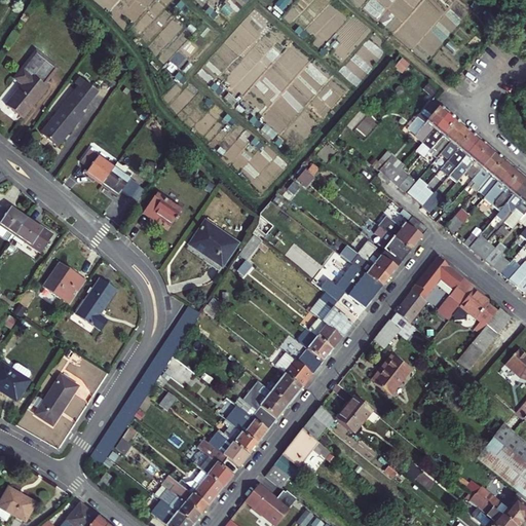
[(292,0),(282,0),(276,6),(283,11),(293,0),(292,0)]
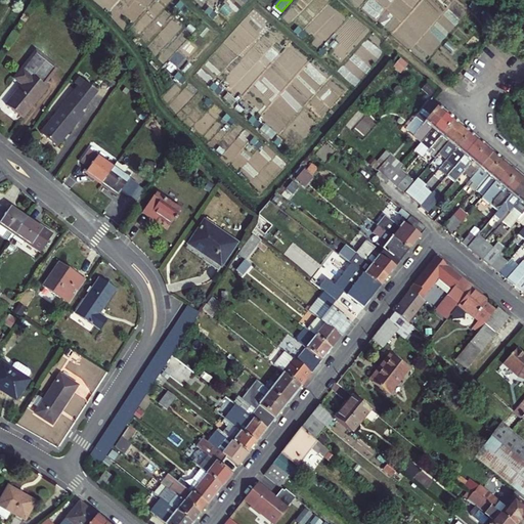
[(188,8),(180,1),(175,5),(184,13),(188,8)]
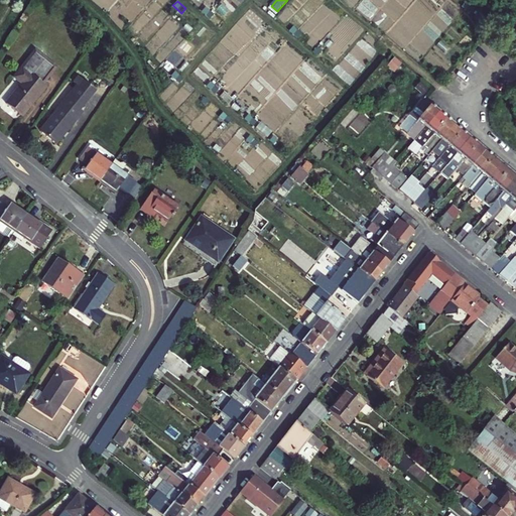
[(473,7),(465,2),(462,7),(469,12),(473,7)]
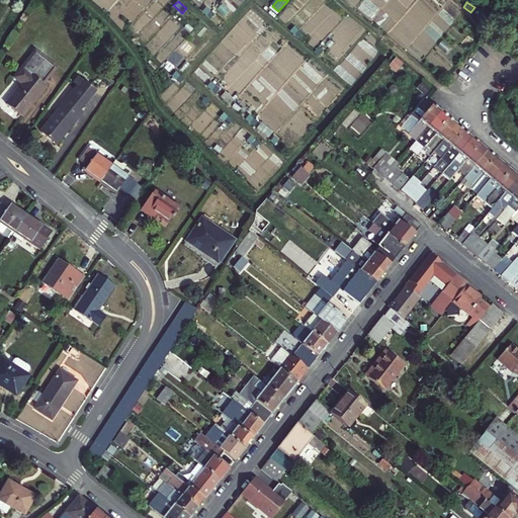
[(214,14),(206,7),(202,11),(210,18),(214,14)]
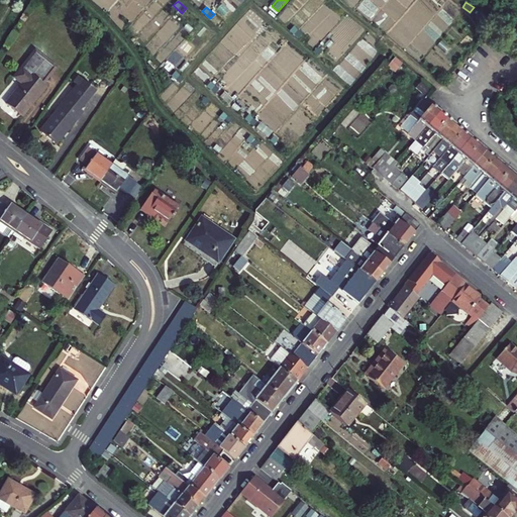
[(485,16),(478,11),(474,17),(482,22),(485,16)]
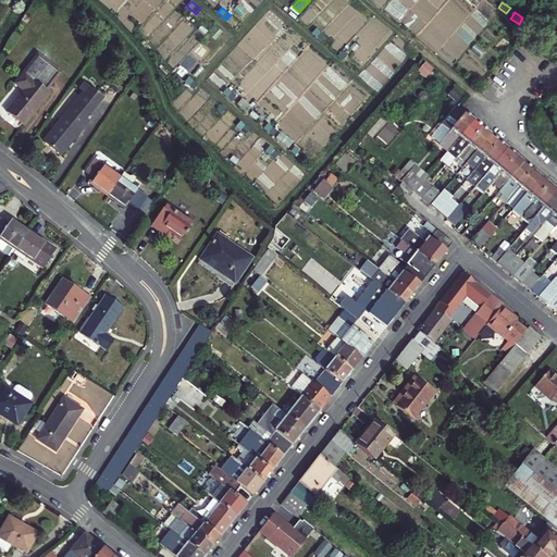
[(54,74),(38,60),(15,88),(22,93),(7,111),(22,124),(46,95),(40,90),(54,74)]
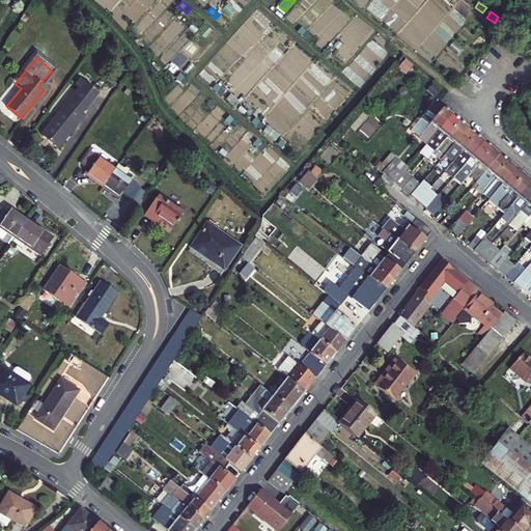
[(413,65),(406,59),(398,67),(406,74),(413,65)]
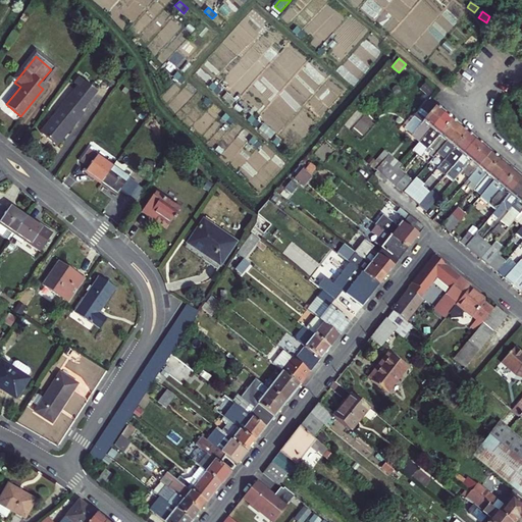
[(181,84),(186,79),(176,72),(173,76),(181,84)]
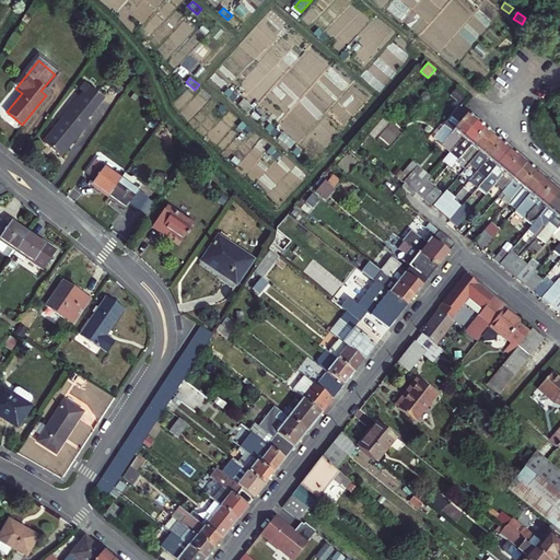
[(85,92),(96,101),(102,94),(91,85),(85,92)]
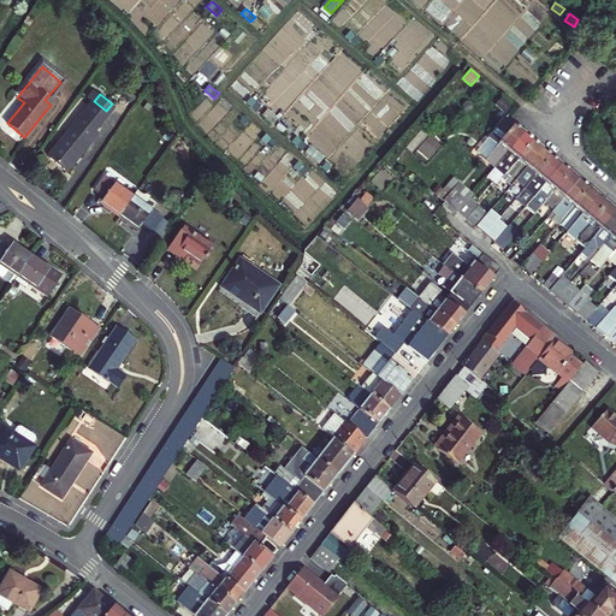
[(261,106),(252,98),(247,104),(256,111),(261,106)]
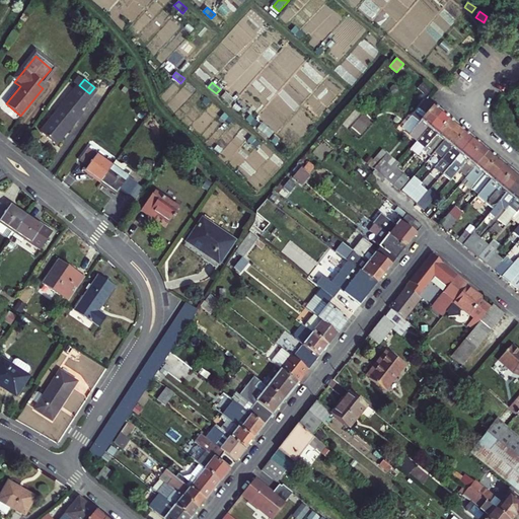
[(432,89),(422,82),(418,88),(427,95),(432,89)]
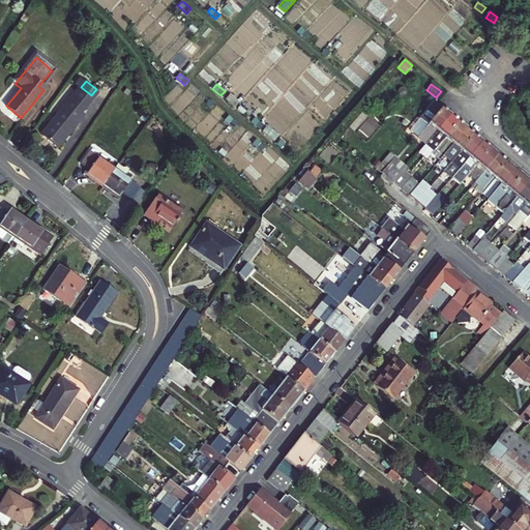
[(91,95),(81,87),(42,136),(56,146),(83,113),(80,110),(91,95)]
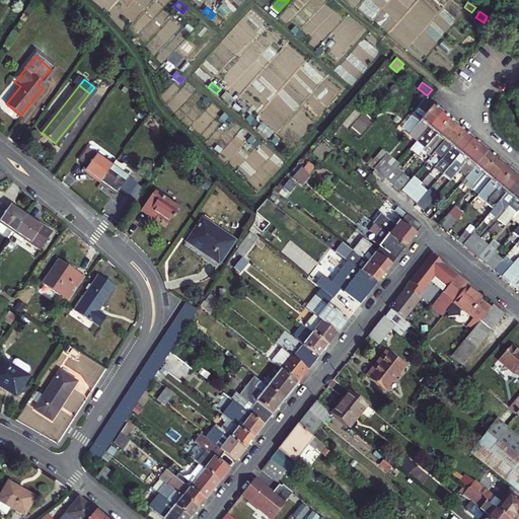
[(92,96),(89,93),(78,107),(81,110),(92,96)]
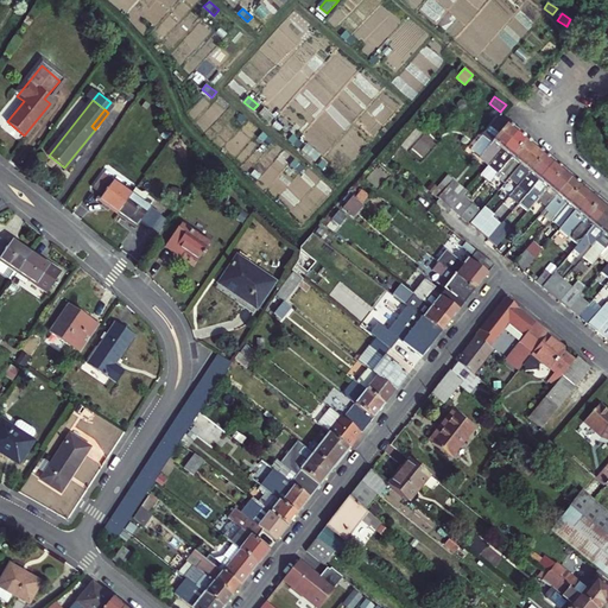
[(491,143),(492,140),(507,124),(499,115),(482,134),(491,143)]
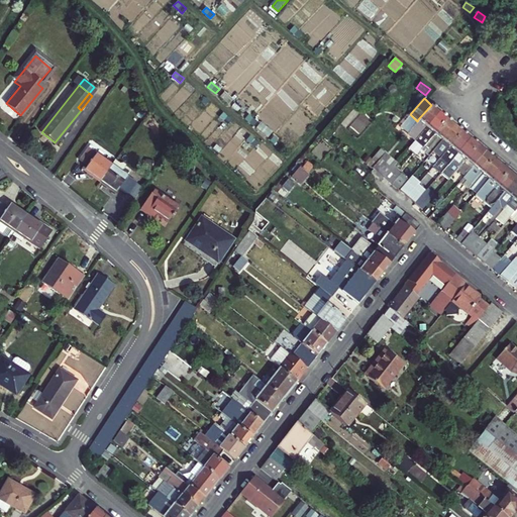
[(417,121),(411,128),(406,134),(414,141),(420,135),(439,112),(431,105),(418,119),(417,121)]
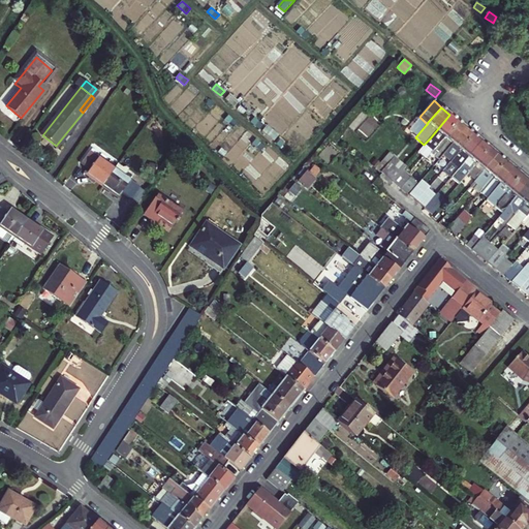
[(458,121),(449,115),(430,138),(424,145),(432,151),(437,145),(458,121)]
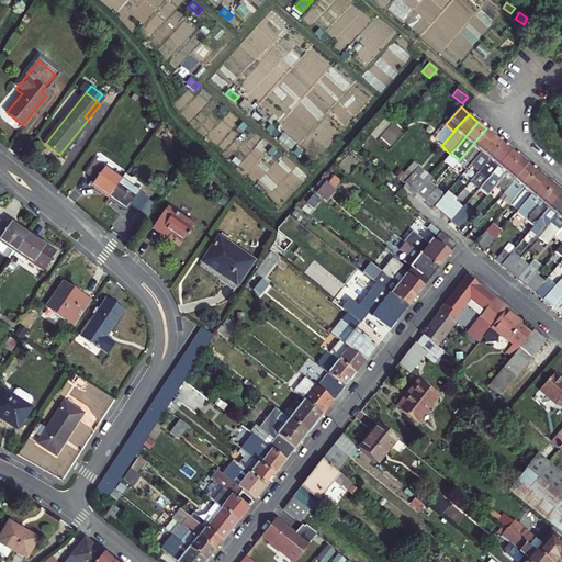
[(251,130),(243,123),(238,127),(247,135),(251,130)]
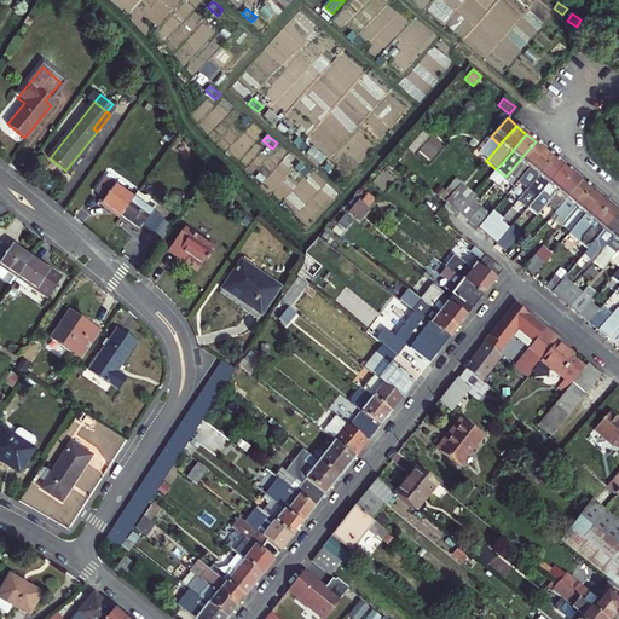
[(478,152),(487,160),(492,154),(499,145),(491,137),(478,152)]
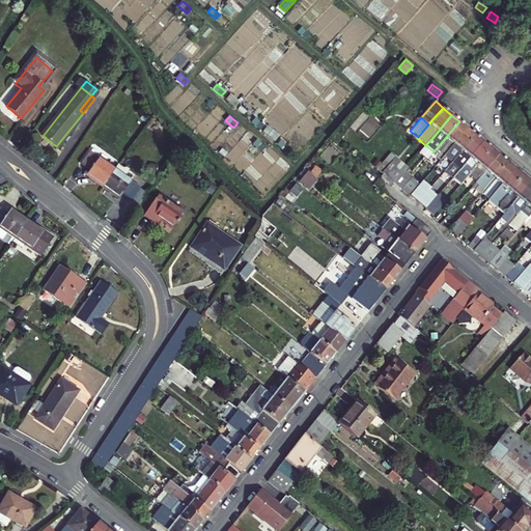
[(255,118),(252,122),(260,130),(263,124),(255,118)]
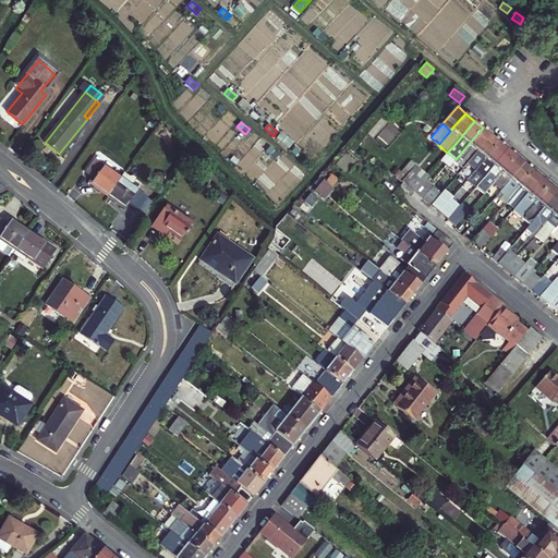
[(148,131),(142,128),(137,137),(144,141),(148,131)]
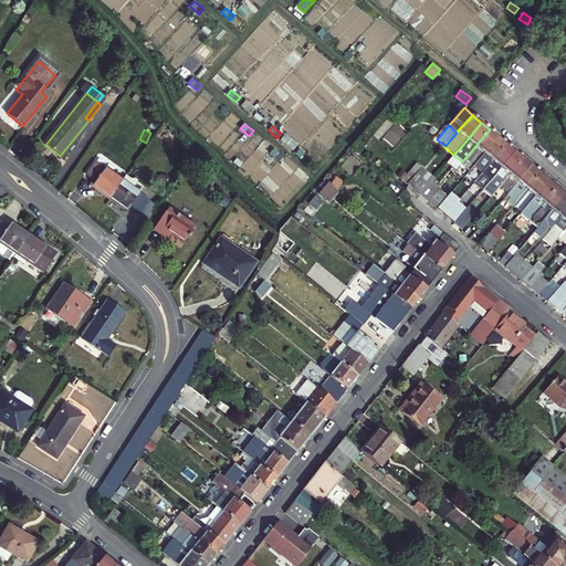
[(477,163),(499,137),(490,129),(468,155),(462,161),(460,165),(469,173),(473,167),(477,163)]
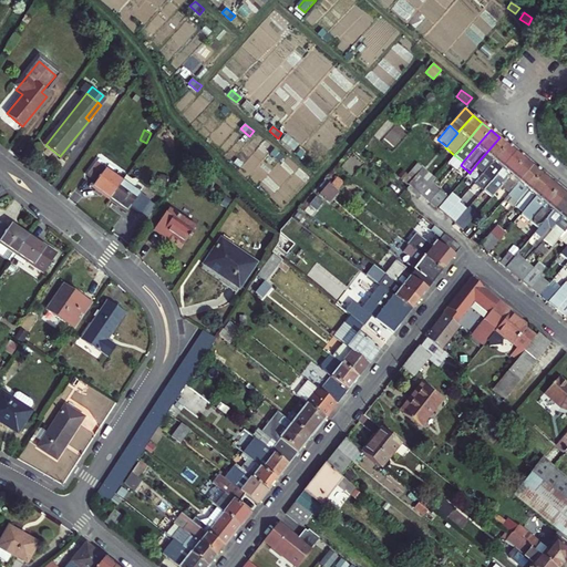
[(482,175),(493,161),(507,144),(500,137),(477,163),(474,167),(482,175)]
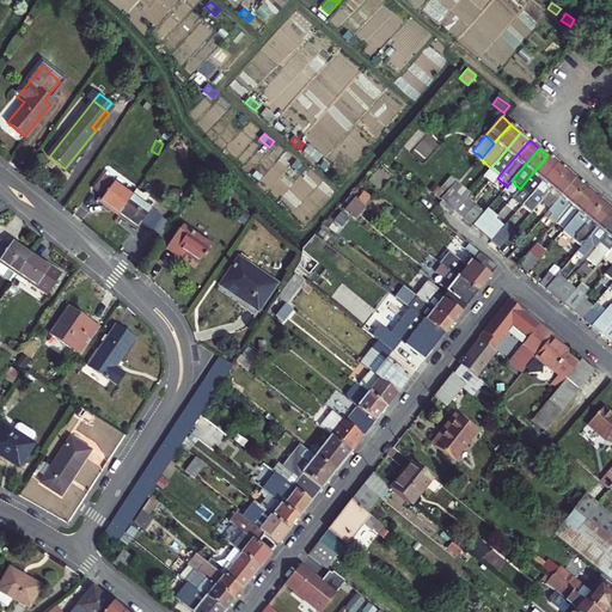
[(548,155),(532,173),(525,183),(520,189),(513,197),(521,204),(533,190),(557,163),(548,155)]
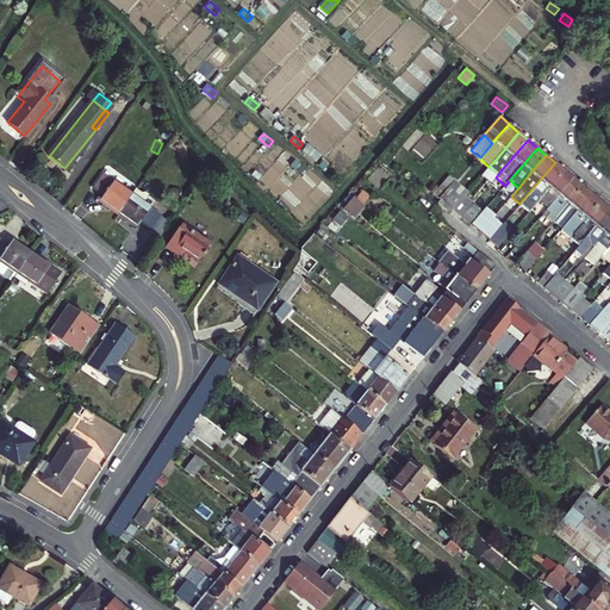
[(305,168),(296,161),(291,166),(300,174),(305,168)]
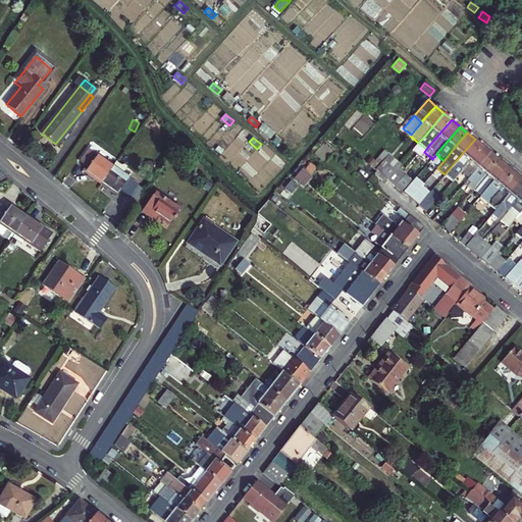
[(483,146),(475,139),(455,162),(445,174),(453,181),(463,169),(483,146)]
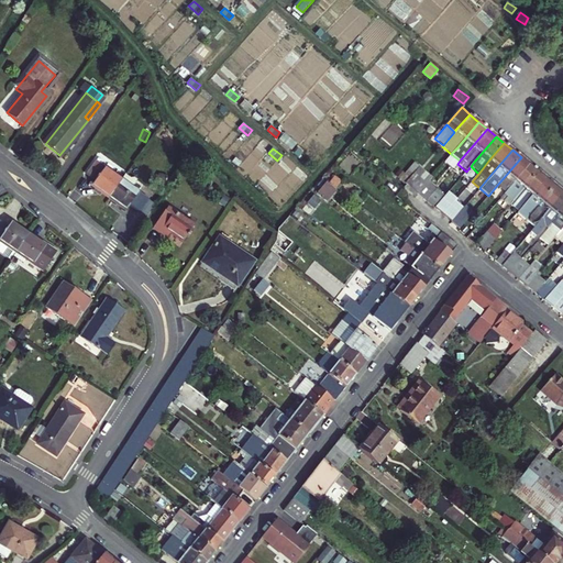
[(451,154),(444,162),(453,169),(457,164),(460,161),(451,154)]
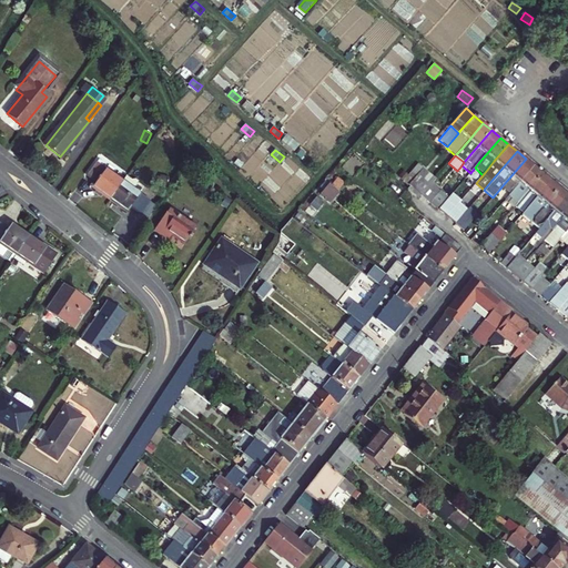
[(513,191),(534,165),(526,159),(504,184),(513,191)]
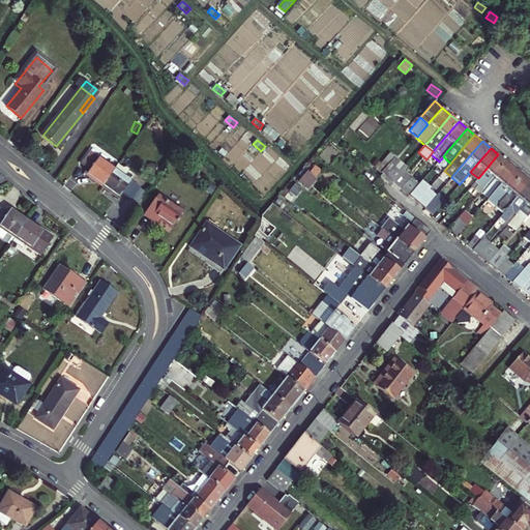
[(90,171),(100,155),(91,149),(81,164),(90,171)]
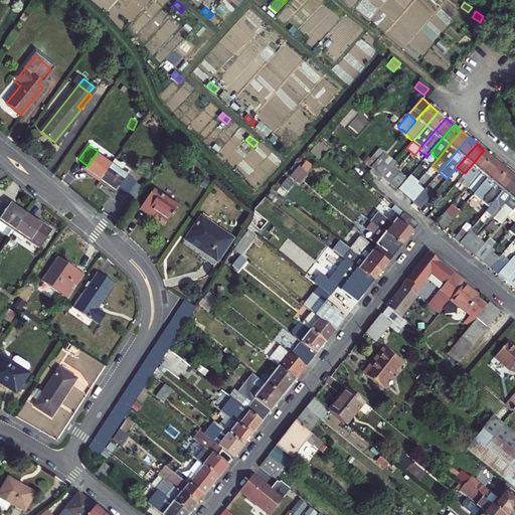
[(414,155),(412,157),(420,163),(426,157),(418,150),(414,155)]
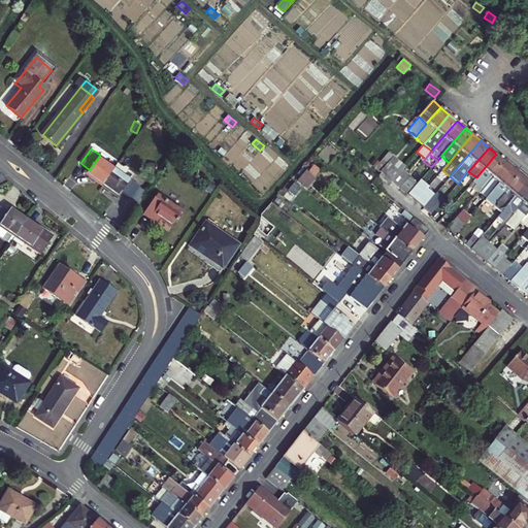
[(476,177),(485,185),(504,161),(496,154),(476,177)]
